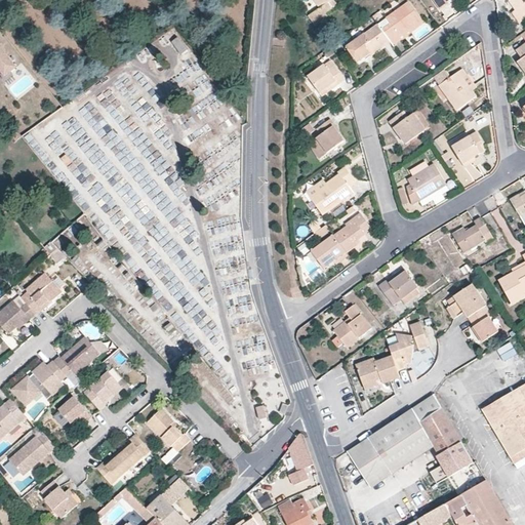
[(314,0),(320,7),(309,16),(313,23),(326,13),(333,8),(328,2),(331,0),(314,0)]
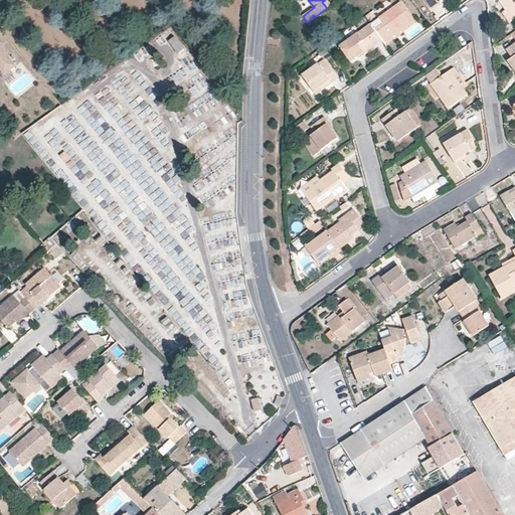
[(424,0),(432,10),(440,4),(439,2),(441,0),(424,0)]
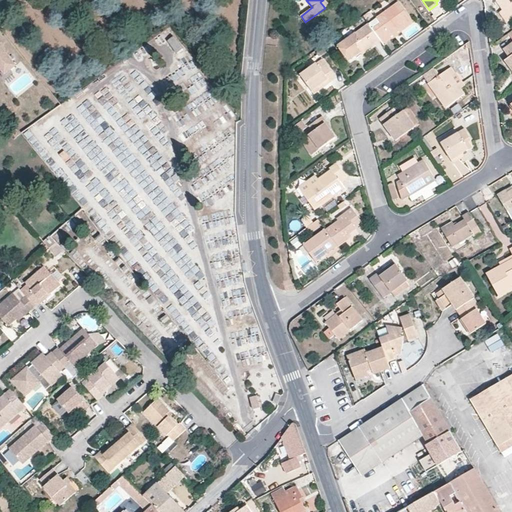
[(511,0),(497,0),(496,1),(503,10),(501,11),(509,21),(511,19),(511,0)]
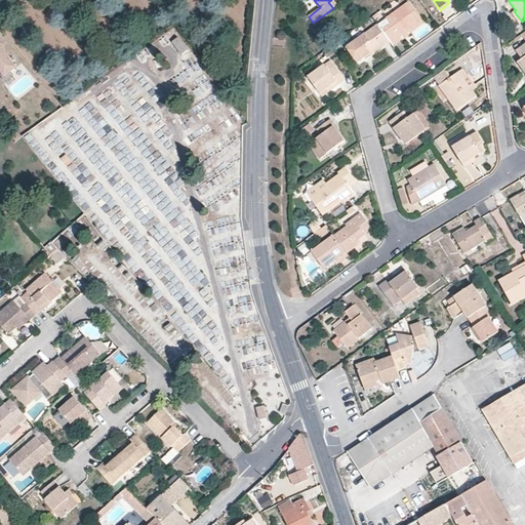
[(425,24),(408,1),(377,24),(391,42),(394,45),(402,39),(401,38),(398,34),(404,30),(408,34),(411,32),(412,33),(425,24)]
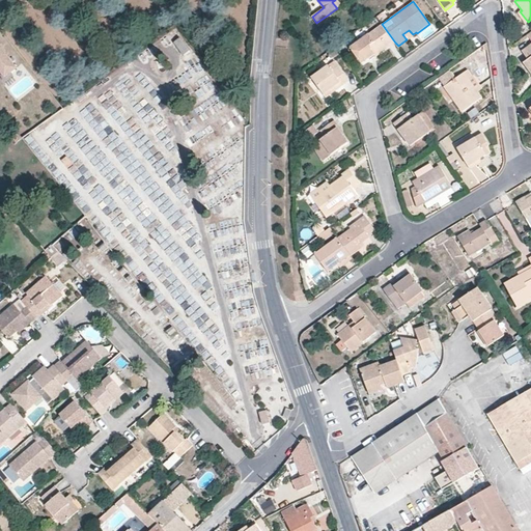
[(528,22),(520,11),(519,12),(526,24),(528,22)]
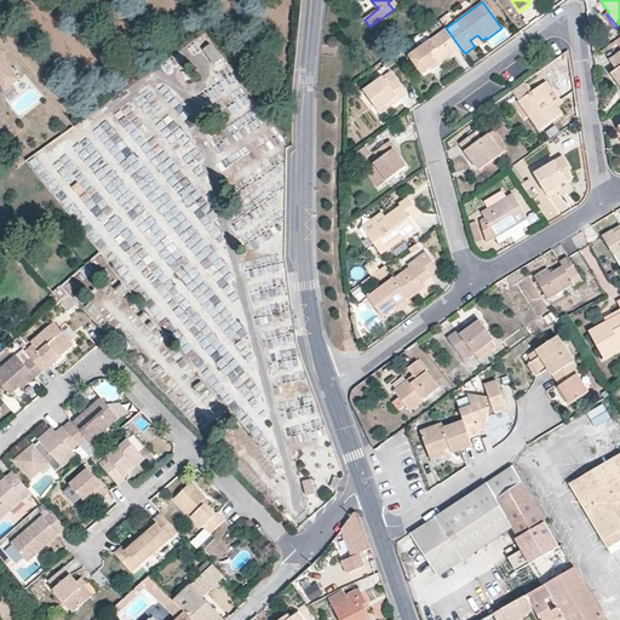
[(372,30),(388,19),(385,16),(369,27),(372,30)]
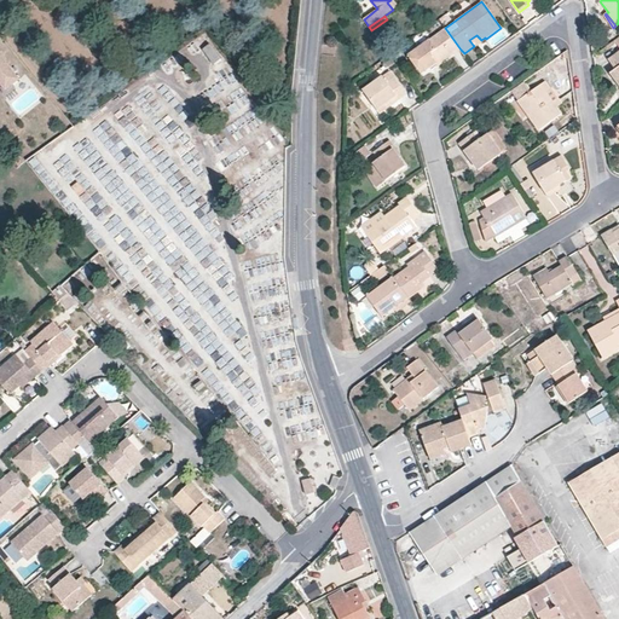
[(445,28),(409,56),(422,74),(438,63),(439,65),(461,50),(445,28)]
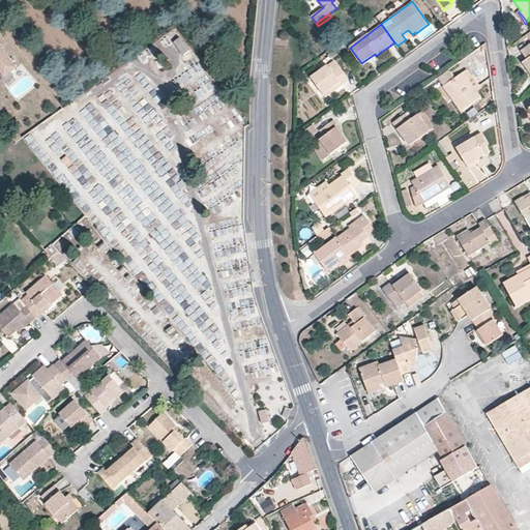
[(405,38),(412,34),(408,30),(402,34),(405,38)]
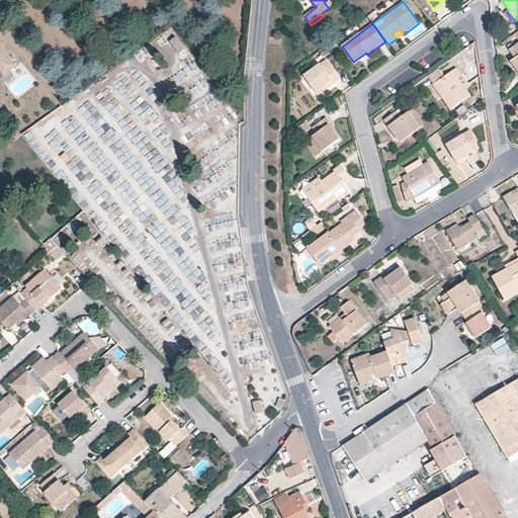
[(511,61),(517,70),(517,30),(514,33),(516,35),(517,38),(517,42),(509,50),(515,58),(511,61)]
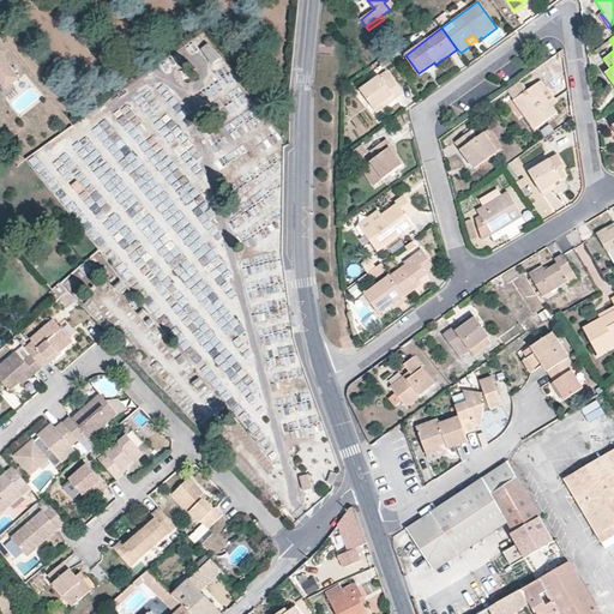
[(596,54),(612,42),(609,40),(595,52),(596,54)]
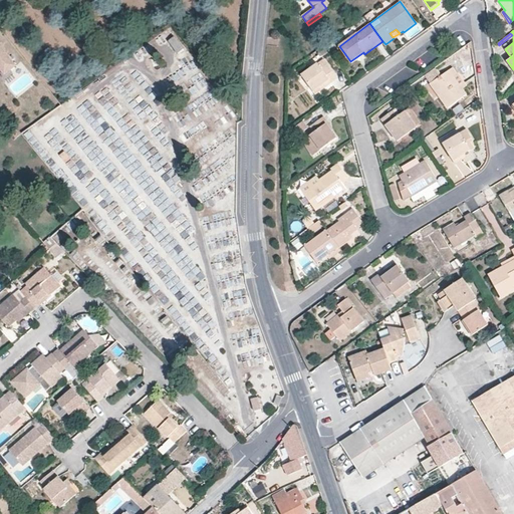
[(184,48),(175,37),(169,41),(178,53),(184,48)]
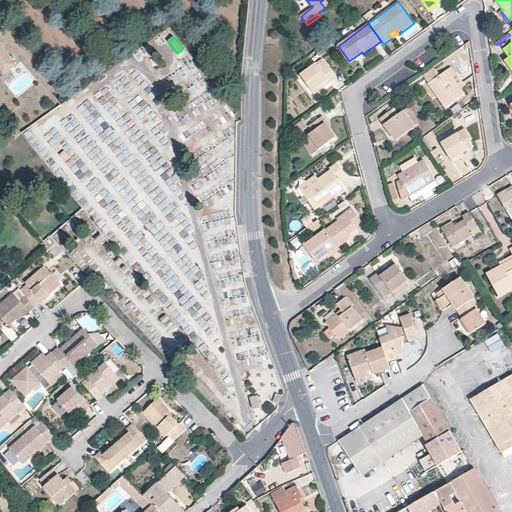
[(0,68),(5,74),(17,65),(1,45),(0,45),(0,68)]
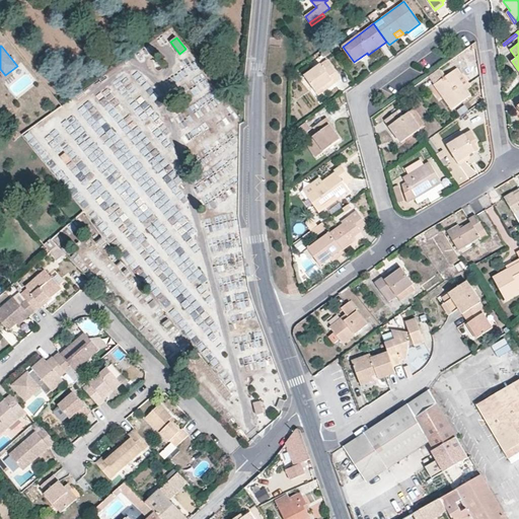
[(324,59),(331,54),(327,49),(320,54),(324,59)]
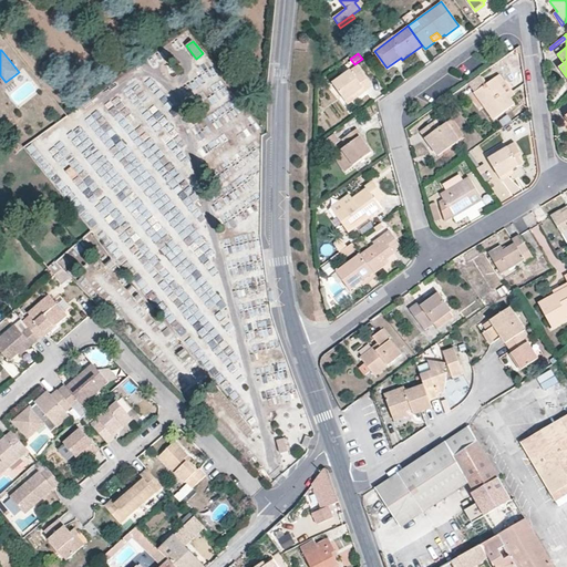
[(373,86),(358,64),(332,83),(346,101),(357,93),(359,96),(373,86)]
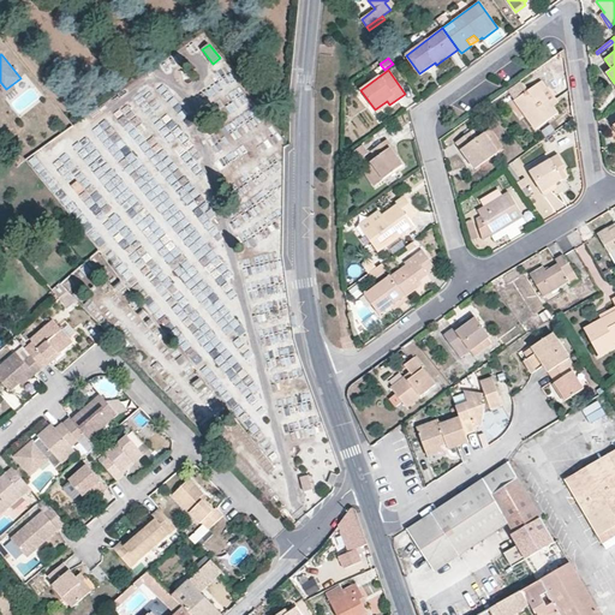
[(521,81),(508,90),(515,99),(515,100),(517,101),(526,114),(537,129),(559,113),(555,107),(553,108),(542,94),(548,89),(542,81),(529,90),(521,81)]
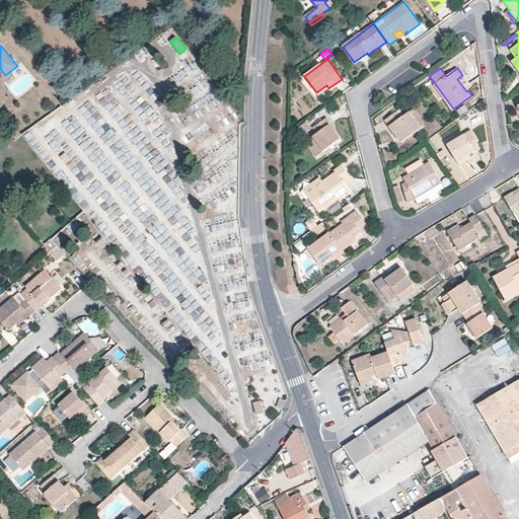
[(471,87),(462,75),(457,79),(466,91),(468,90),(471,87)]
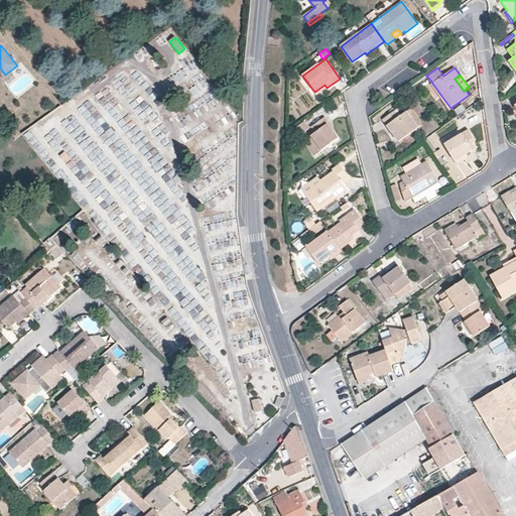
[(316,95),(327,88),(325,85),(314,92),(316,95)]
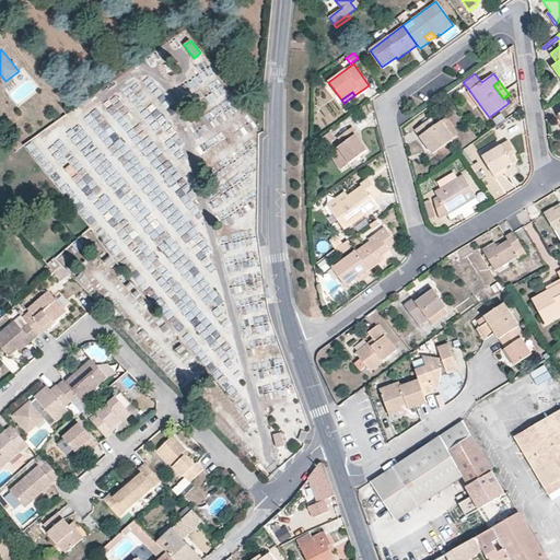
[(479,104),(470,92),(465,95),(474,107),(479,104)]
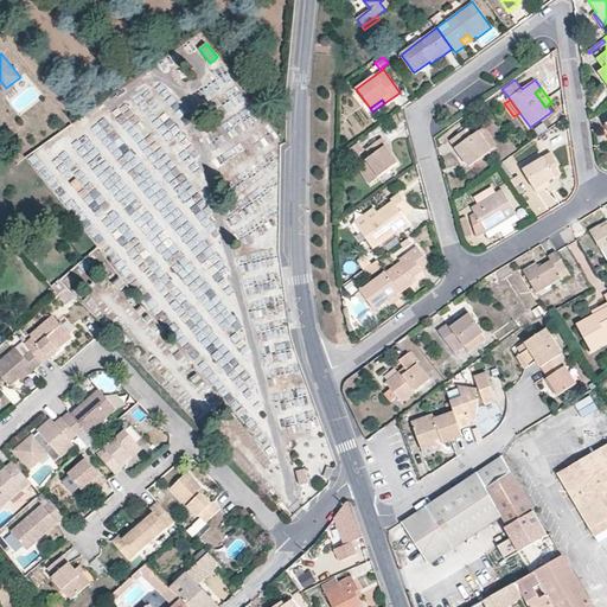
[(470,167),(498,147),(484,127),(472,135),(467,128),(449,140),(470,167)]
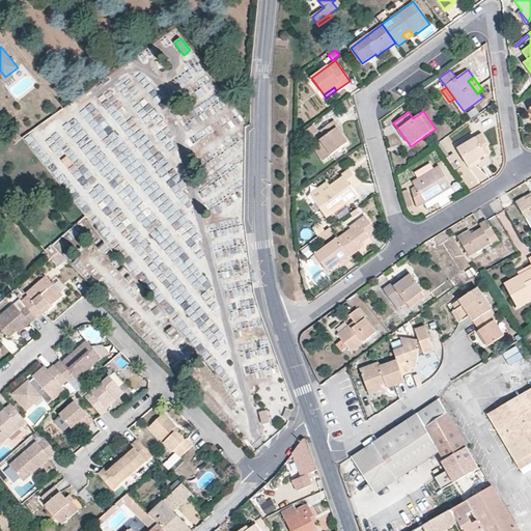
[(324,161),(348,142),(337,128),(339,127),(335,120),(320,131),(326,136),(312,146),(324,161)]
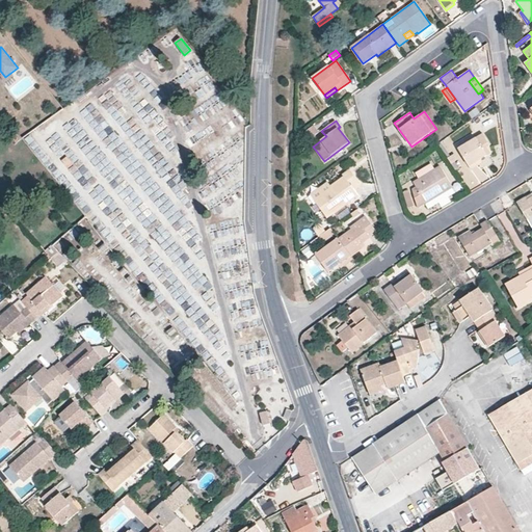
[(311,138),(319,132),(314,125),(306,132),(311,138)]
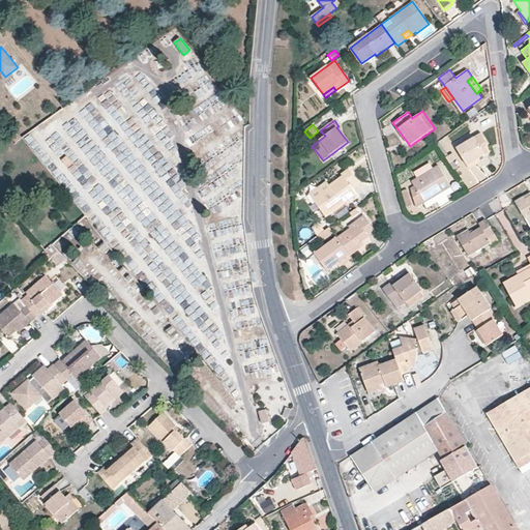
[(22,138),(15,130),(10,135),(17,142),(22,138)]
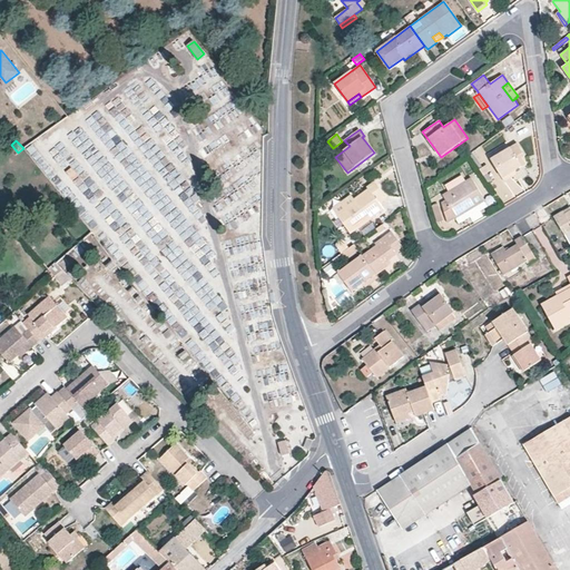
[(516,170),(527,164),(522,157),(526,156),(518,143),(491,159),(504,182),(518,174),(516,170)]
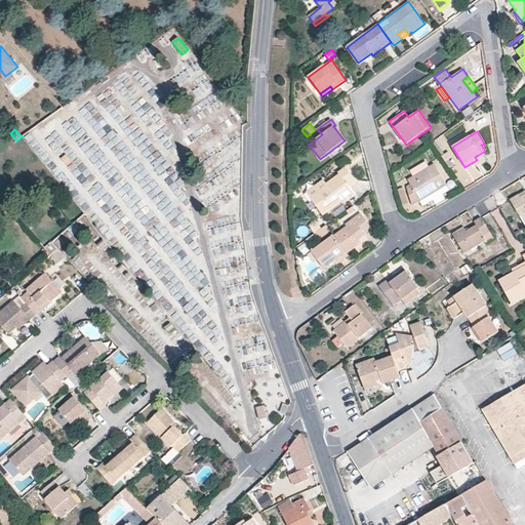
[(445,154),(435,139),(432,143),(442,156),(445,154)]
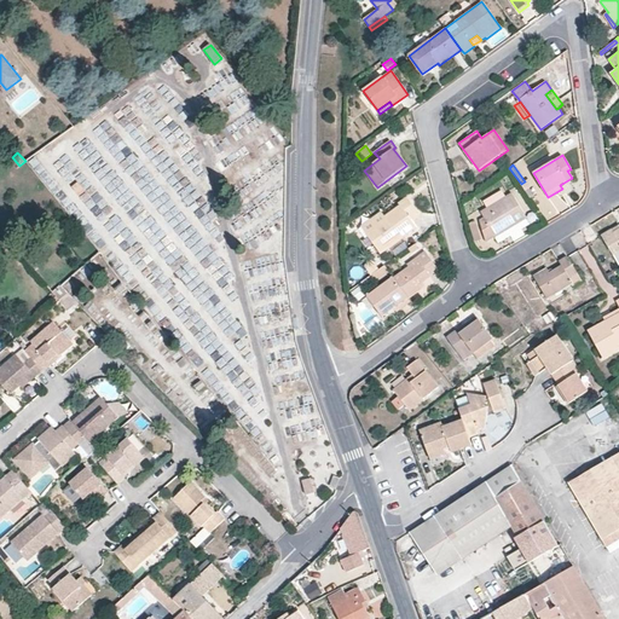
[(533,186),(528,179),(525,181),(521,184),(526,191),(530,189),(533,186)]
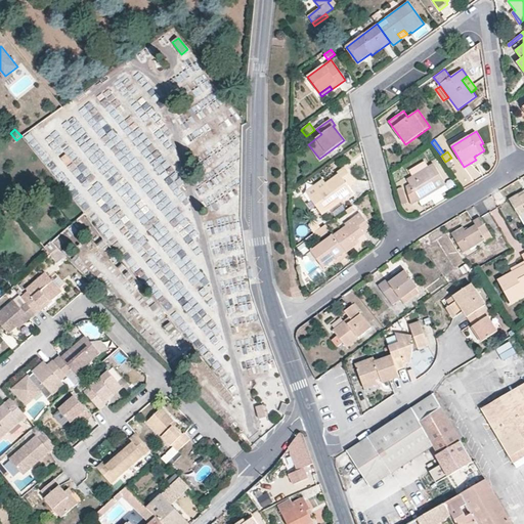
[(424,162),(410,169),(415,175),(423,170),(427,167),(424,162)]
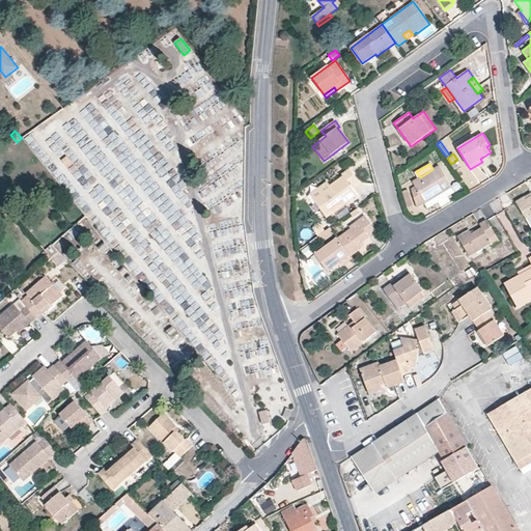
[(417,207),(452,187),(440,165),(432,169),(428,172),(420,177),(413,182),(415,186),(412,189),(417,207)]
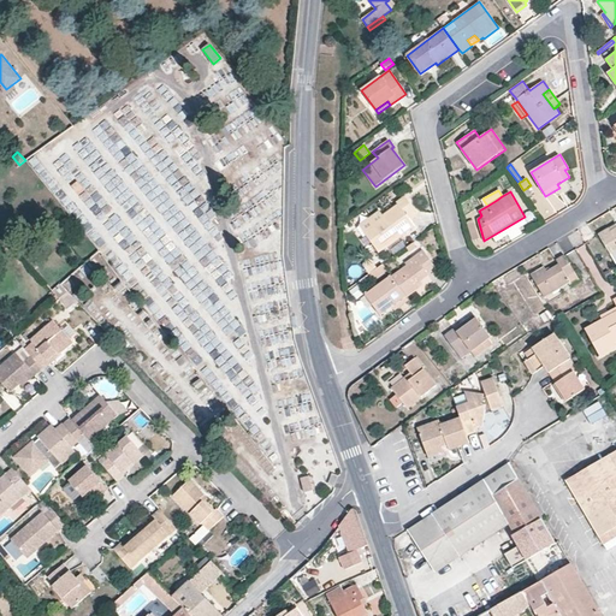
[(379,253),(415,226),(412,220),(419,214),(407,197),(384,215),(386,218),(365,234),(379,253)]
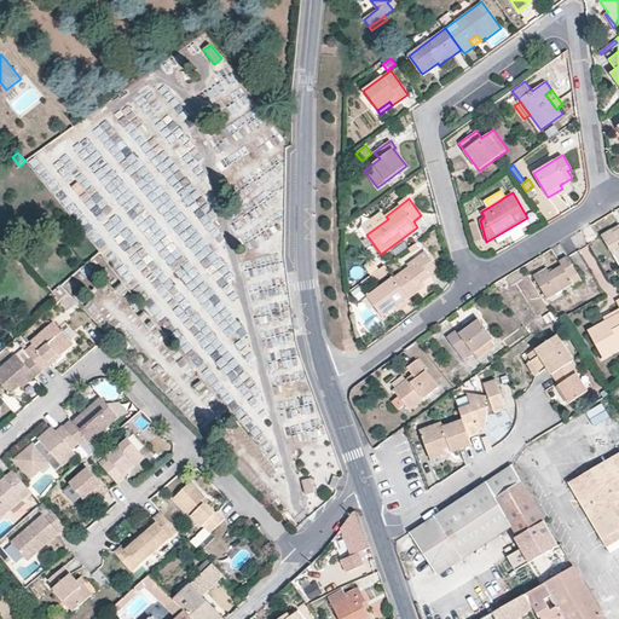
[(366,235),(388,219),(386,217),(382,212),(362,227),(366,235)]
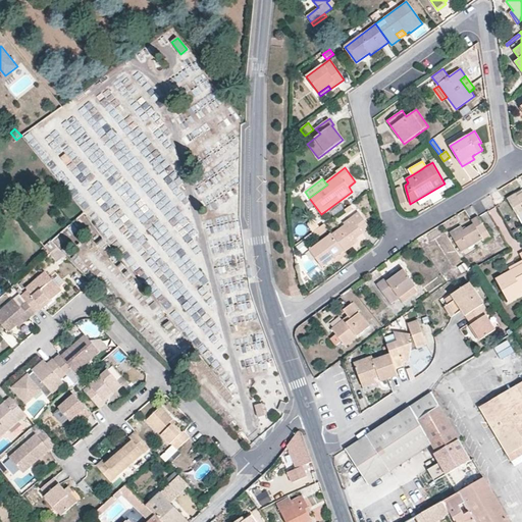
[(406,203),(401,187),(397,189),(401,204),(406,203)]
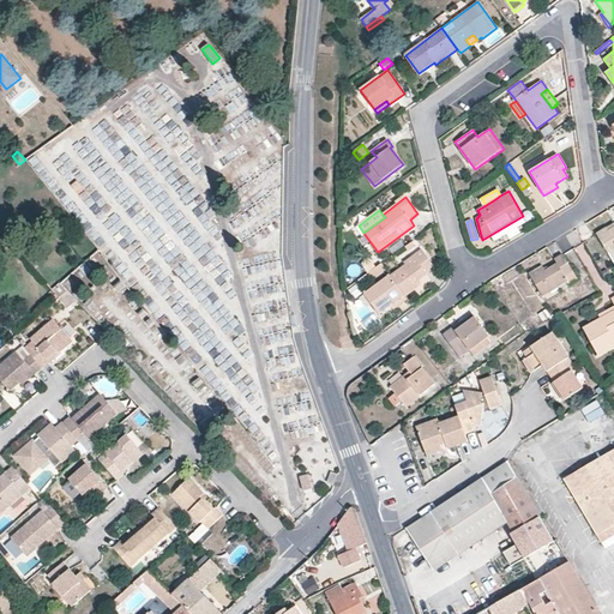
[(613,227),(609,230),(607,228),(597,234),(608,253),(613,248),(613,227)]
